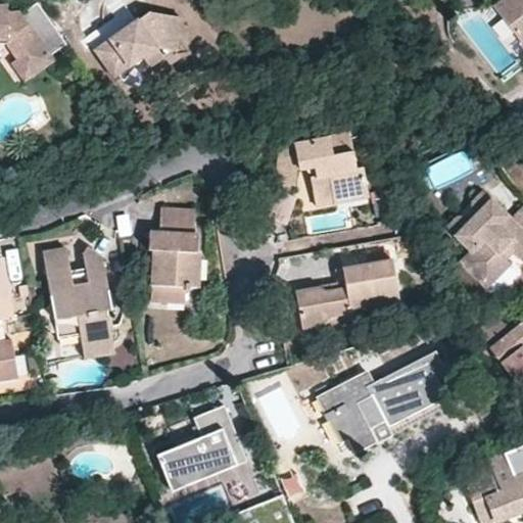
[(522,0),(503,0),(494,7),(522,44),(522,43),(522,0)]
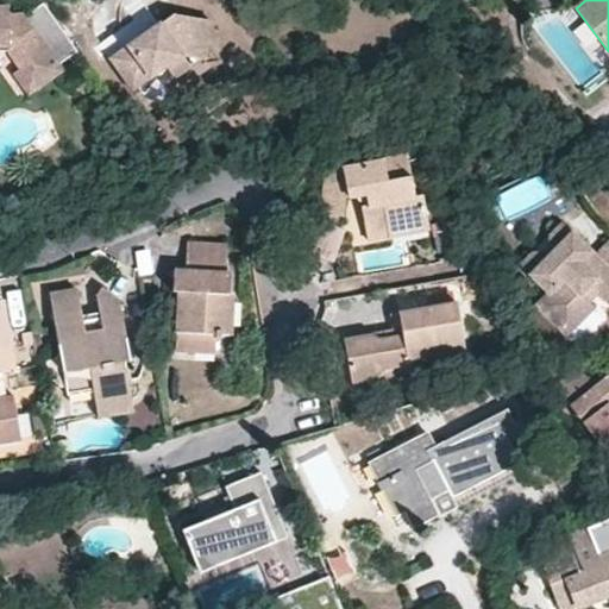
[(23,19),(7,14),(6,7),(0,7),(0,52),(5,52),(22,74),(48,55),(60,70),(79,57),(43,5),(23,19)]
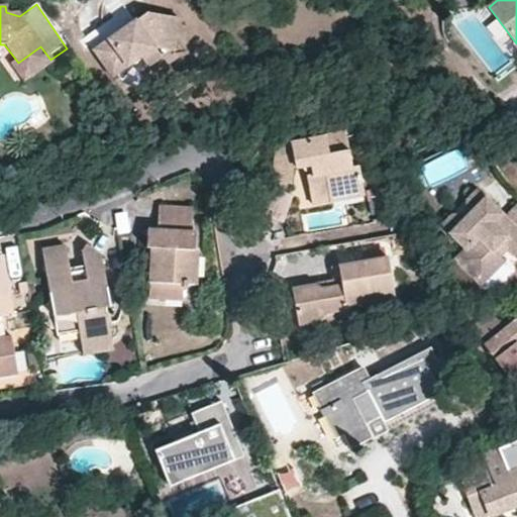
[(147,14),(135,22),(95,52),(114,78),(118,74),(152,49),(171,54),(177,55),(183,22),(147,14)]
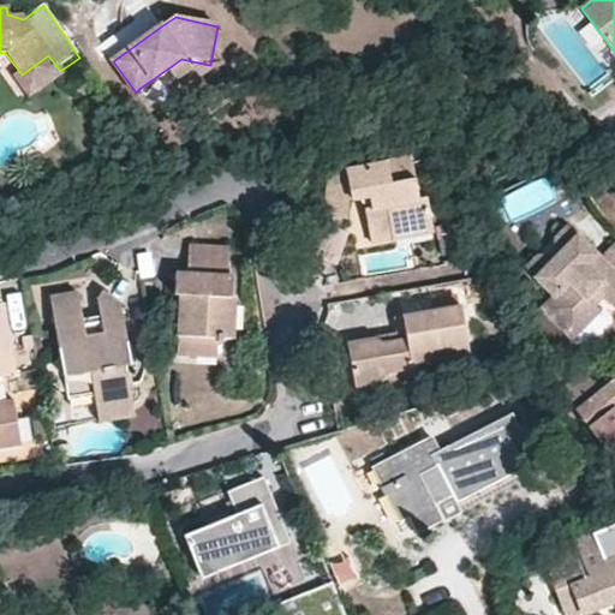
[(60,71),(48,55),(22,75),(16,79),(30,100),(63,76),(60,71)]
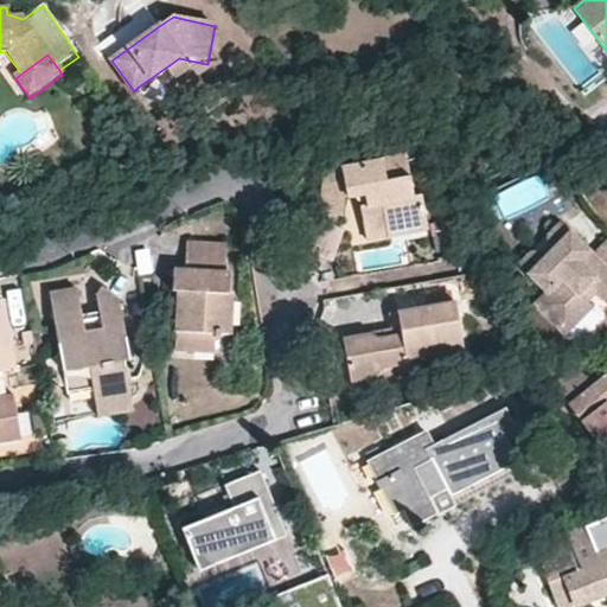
[(425,228),(419,193),(409,195),(402,159),(326,172),(320,212),(338,216),(342,197),(355,195),(362,193),(364,204),(357,206),(362,230),(382,225),(384,234),(425,228)]
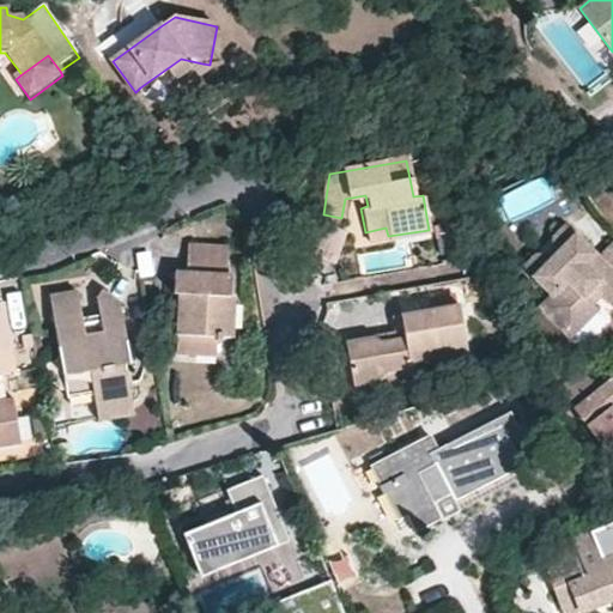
[(365,195),(358,196),(360,208),(368,206),(365,195)]
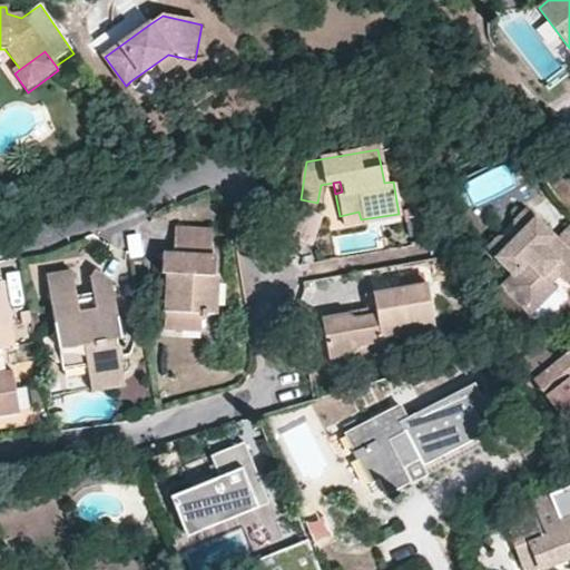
[(569,229),(554,244),(526,210),(483,247),(508,275),(497,285),(522,315),(549,292),(544,286),(538,278),(548,269),(554,278),(561,286),(569,284),(569,229)]
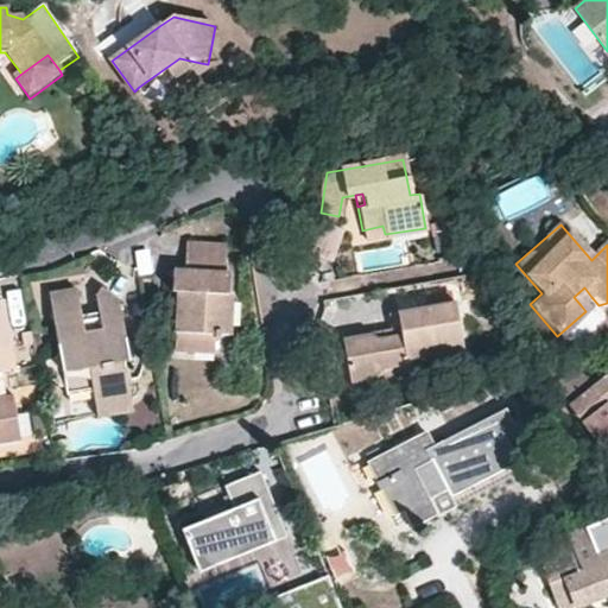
[(362,230),(363,239),(385,234),(382,226),(362,230)]
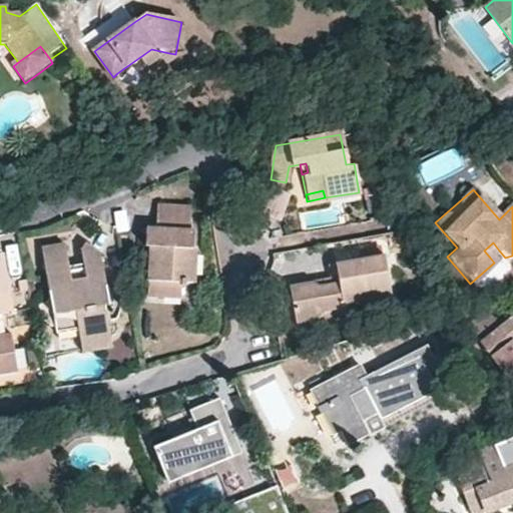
[(134,201),(136,216),(169,213),(166,198),(164,195),(134,201)]
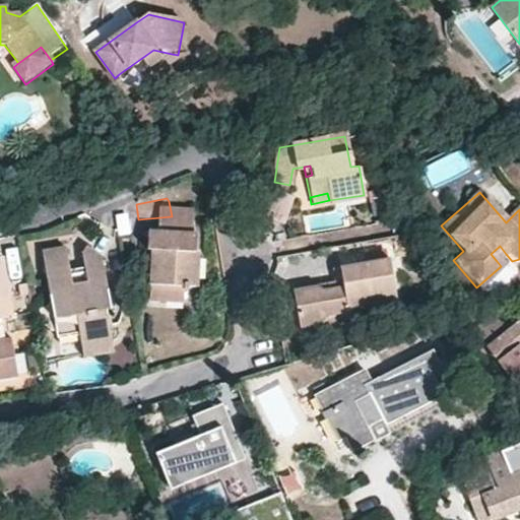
[(132,243),(139,247),(142,271),(145,291),(179,288),(178,275),(191,274),(185,239),(180,240),(177,222),(131,230),(132,243)]
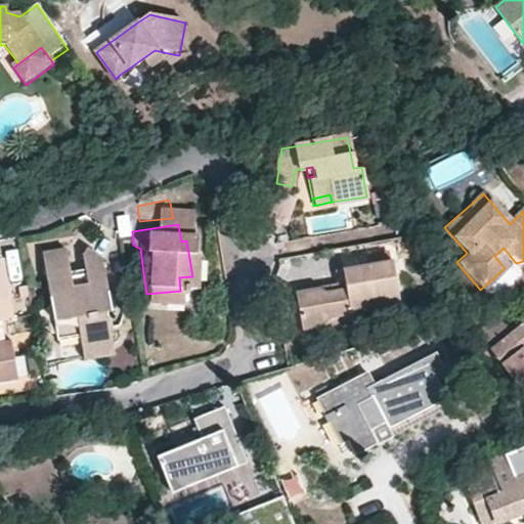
[(137,273),(143,273),(140,249),(133,245),(137,273)]
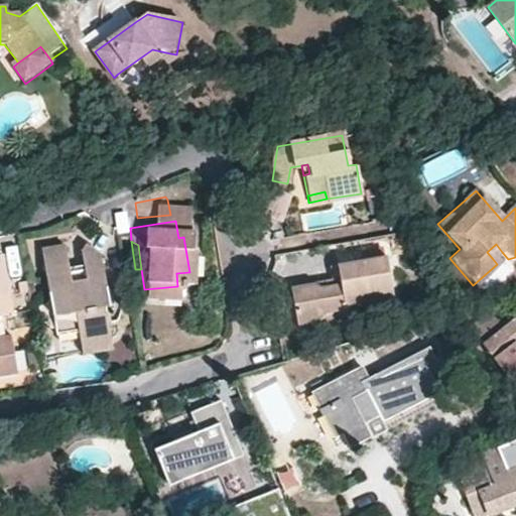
[(502,252),(496,244),(487,252),(493,259),(502,252)]
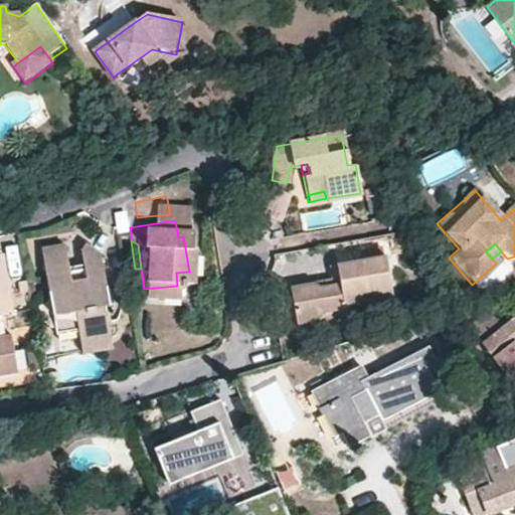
[(78,342),(107,337),(100,288),(106,287),(100,256),(84,247),(80,253),(82,271),(69,274),(63,245),(40,249),(55,334),(77,331),(78,342)]
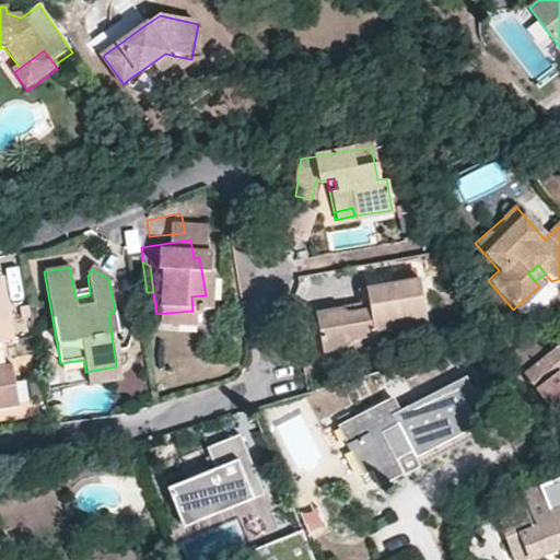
[(0,275),(0,341),(4,341),(13,340),(0,276),(0,275)]
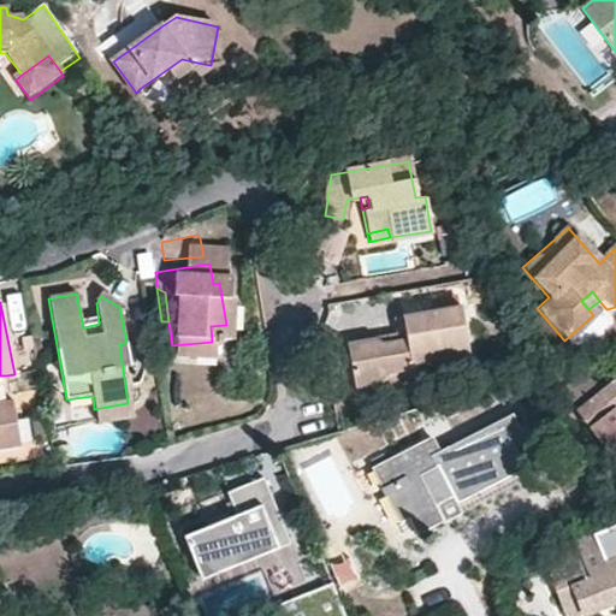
[(389,371),(409,367),(428,365),(469,357),(460,304),(397,315),(397,333),(400,341),(383,342),(375,337),(348,343),(356,391),(375,389),(389,371)]
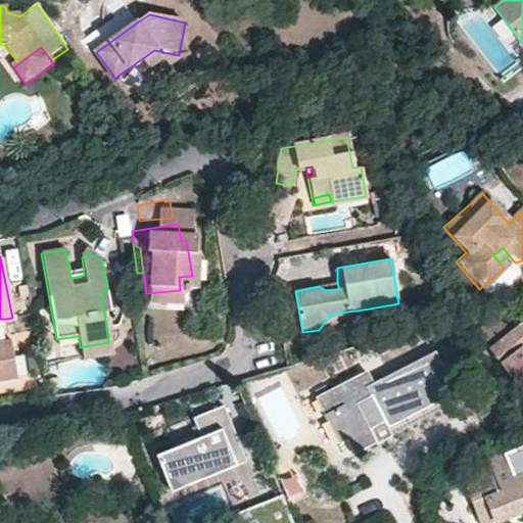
[(347,312),(348,320),(364,319),(364,310),(347,312)]
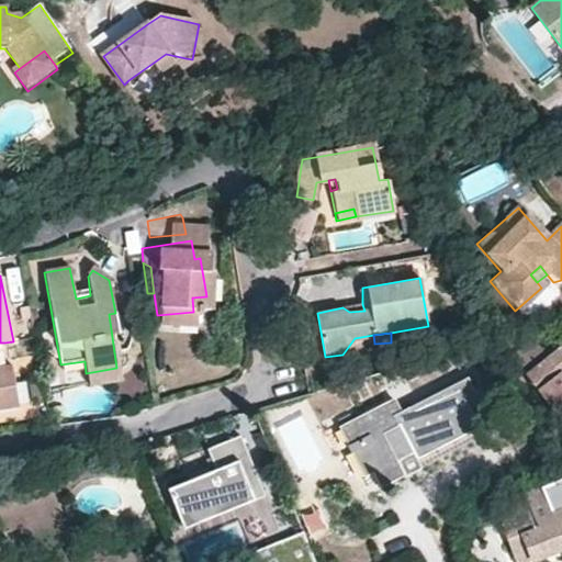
[(538,391),(558,377),(561,381),(544,394),(558,411),(561,407),(561,350),(560,348),(546,358),(532,341),(520,351),(532,368),(525,374),(538,391)]
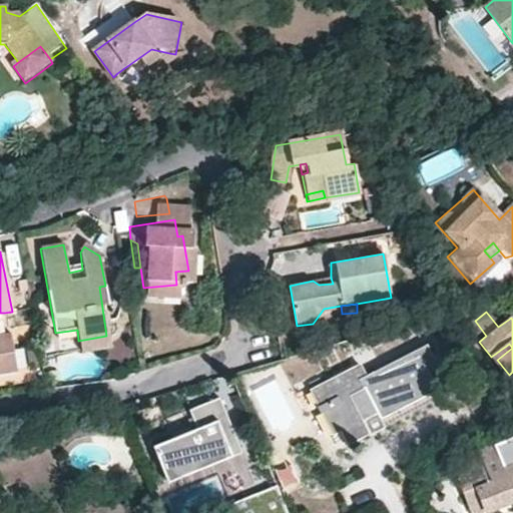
[(0,373),(14,372),(7,336),(0,336),(0,373)]
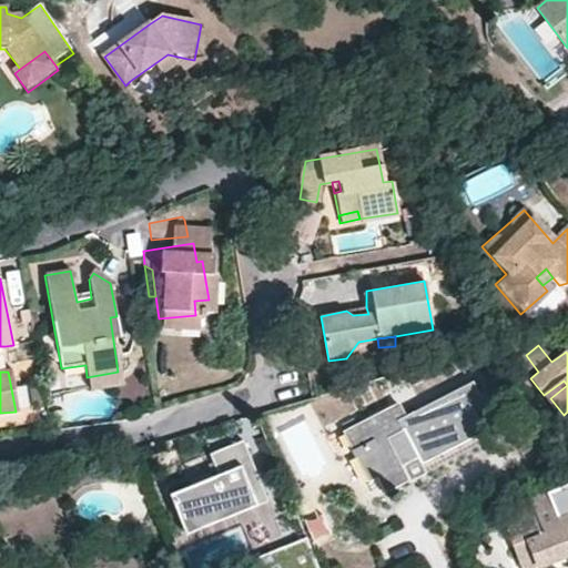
[(121,384),(118,372),(87,377),(89,388),(121,384)]
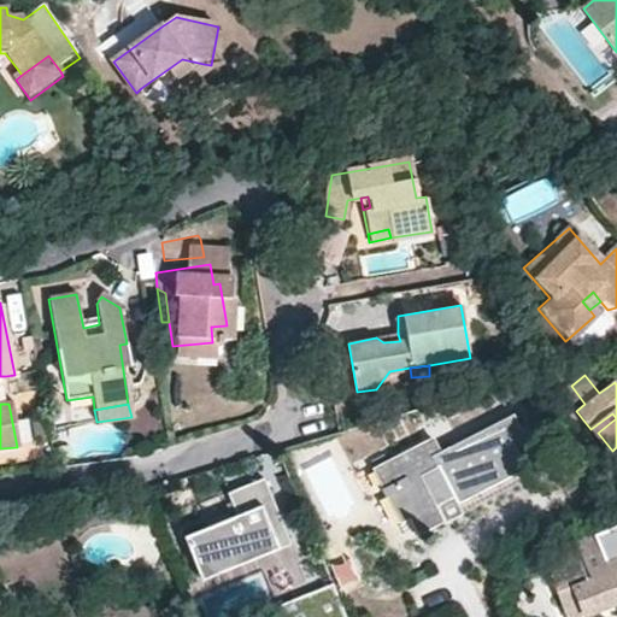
[(524,440),(511,415),(438,451),(430,439),(372,468),(400,522),(409,518),(416,533),(445,519),(438,504),(452,497),(456,503),(523,470),(511,446),(524,440)]
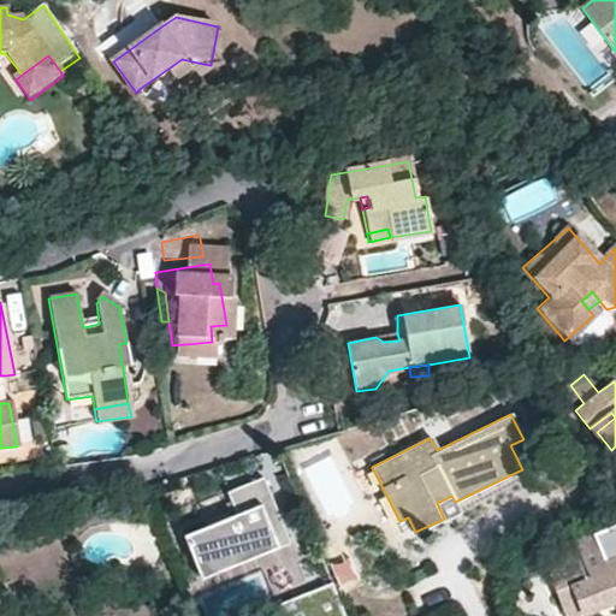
[(261,474),(229,486),(236,505),(181,528),(199,574),(288,538),(261,474)]
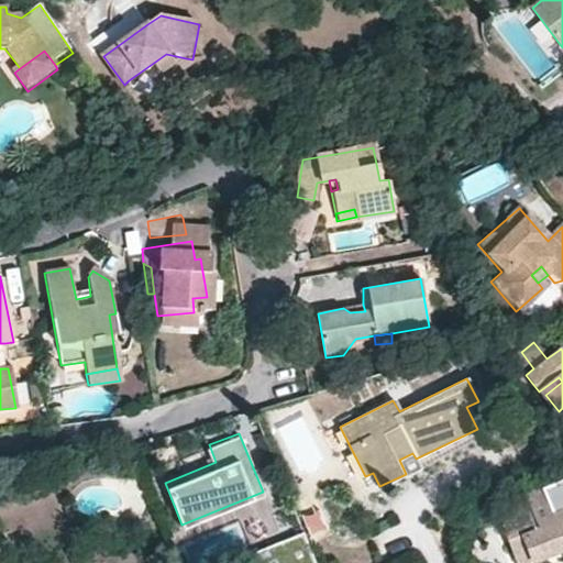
[(127,461),(129,450),(106,453),(107,463),(127,461)]
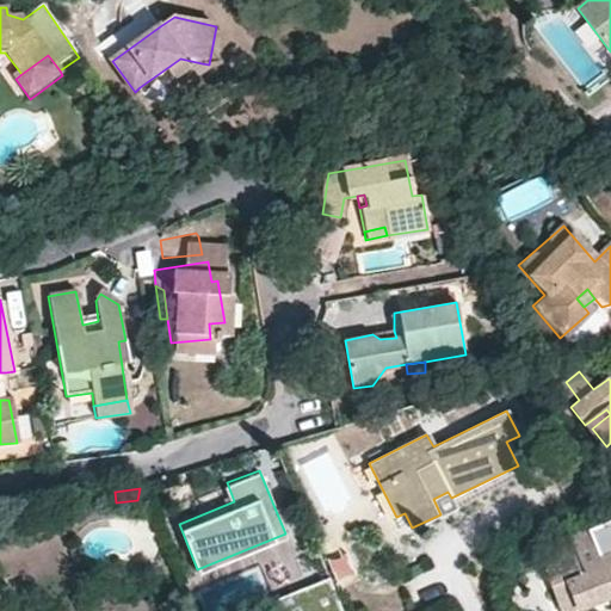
[(448,492),(433,499),(440,514),(455,508),(451,498),(448,492)]
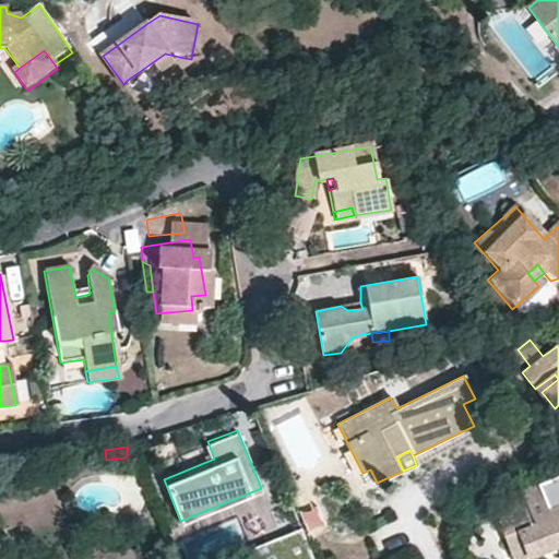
[(558,476),(520,491),(525,508),(511,513),(524,542),(530,555),(558,542),(558,476)]
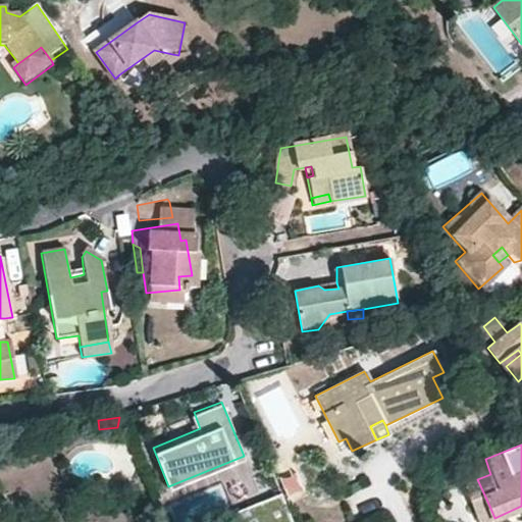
[(288,496),(303,490),(295,471),(280,476),(288,496)]
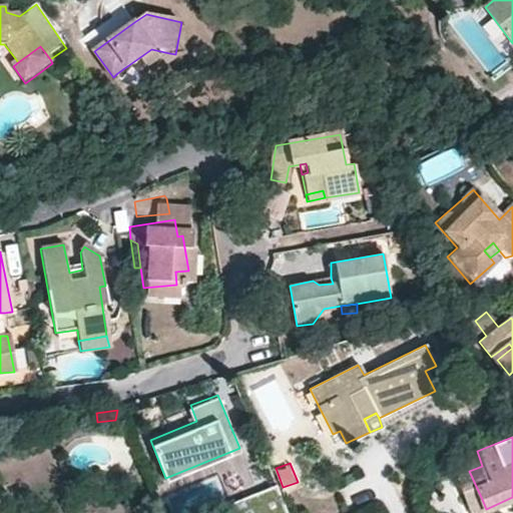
[(469,471),(459,475),(470,501),(481,497),(469,471)]
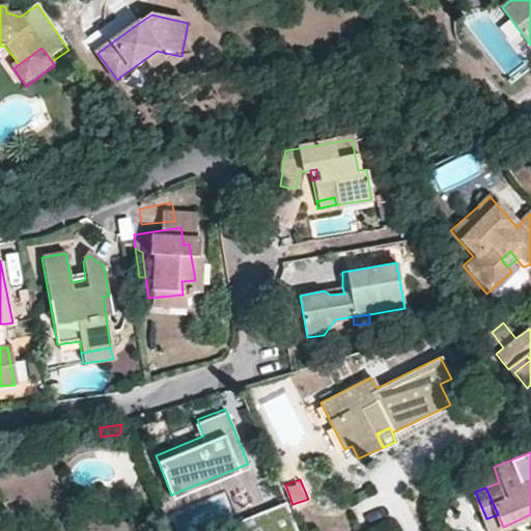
[(297,530),(283,498),(269,504),(279,530),(297,530)]
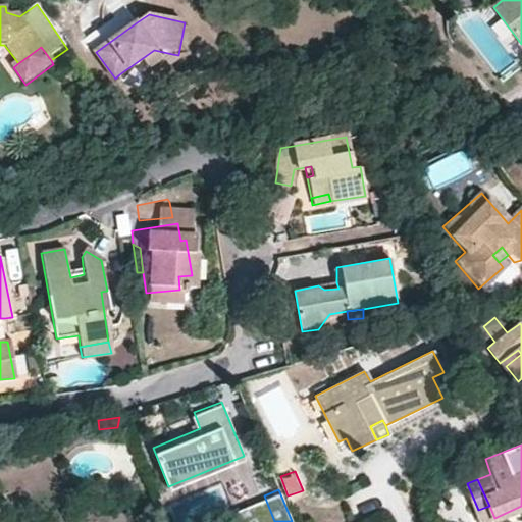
[(228,521),(274,521),(264,496),(224,512),(228,521)]
